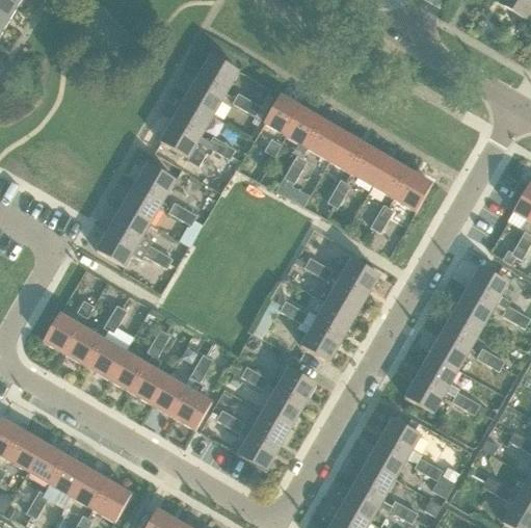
[(0,29),(1,30),(15,8),(2,0),(0,0),(0,29)]
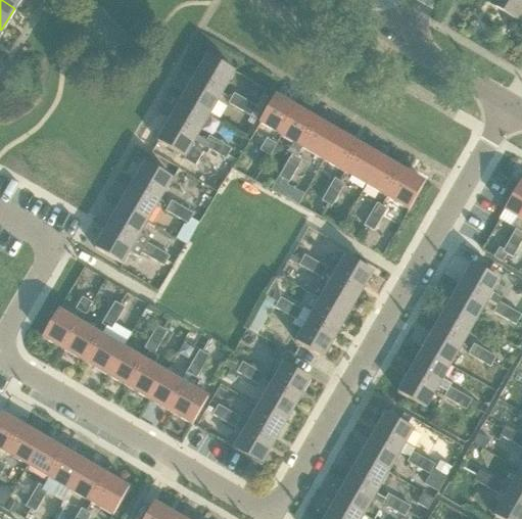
[(2,0),(14,8),(18,0),(2,0)]
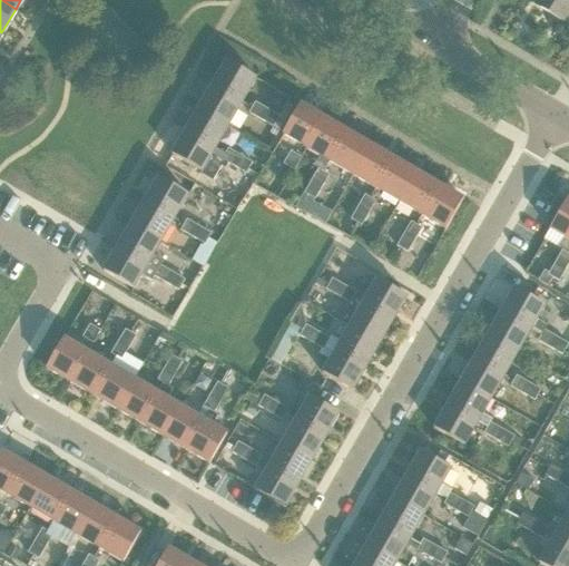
[(537,0),(536,2),(562,18),(568,5),(568,0),(537,0)]
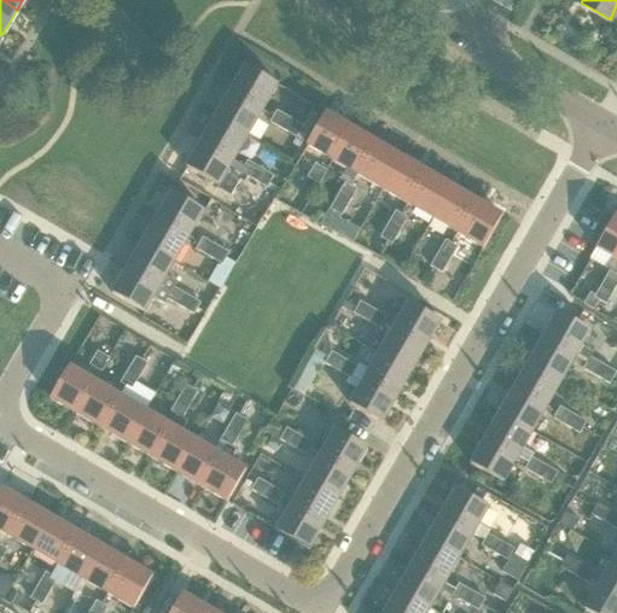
[(231,87),(265,106),(279,81),(246,62),(231,87)]
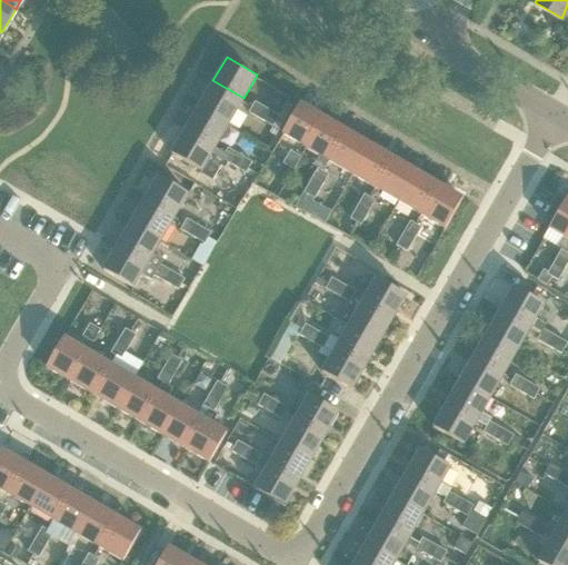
[(230,122),(243,98),(212,80),(199,105),(230,122)]
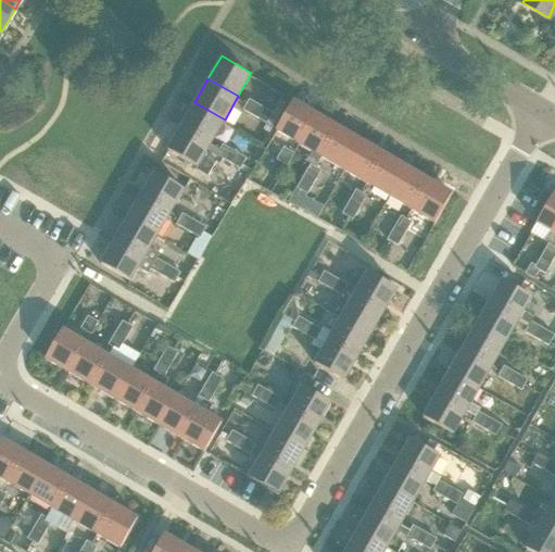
[(250,96),(243,105),(255,113),(262,102),(250,96)]
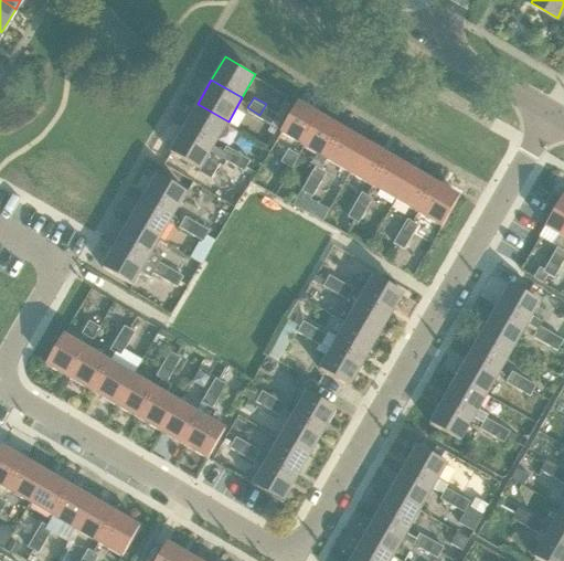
[(302,143),(319,113),(298,99),(280,129),(302,143)]
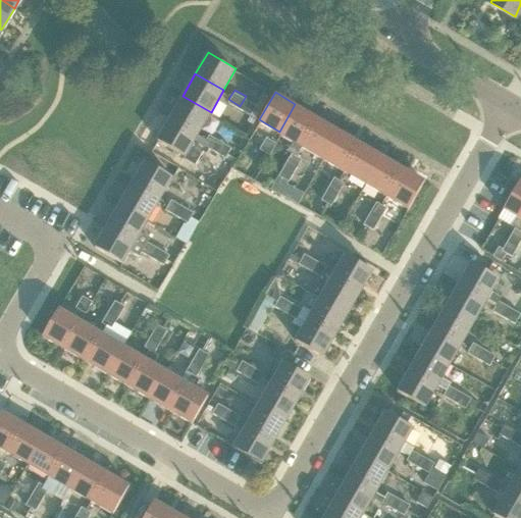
[(198,134),(199,133),(211,112),(183,96),(170,117),(198,134)]
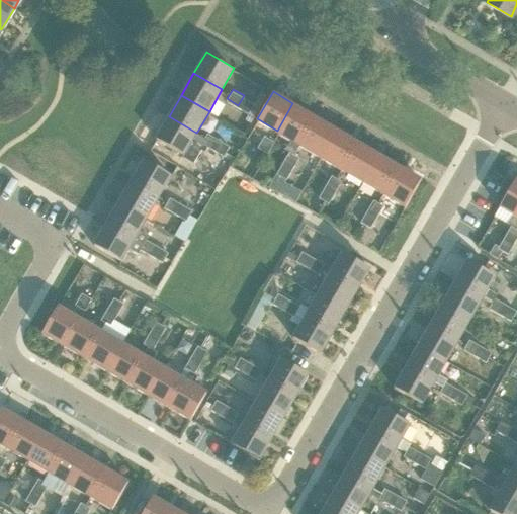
[(244,95),(238,105),(249,111),(252,107),(255,102),(244,95)]
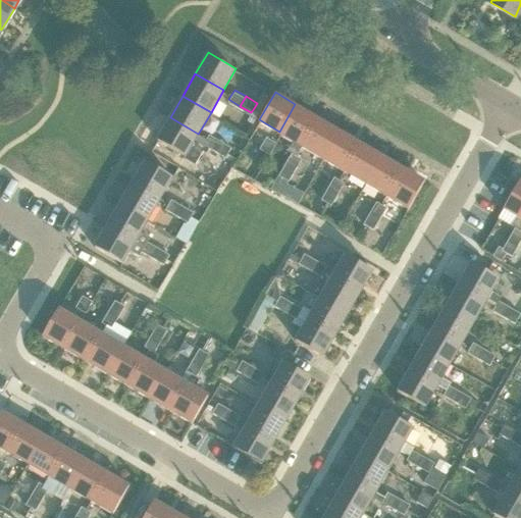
[(301,144),(317,116),(295,104),(279,132),(293,140),(288,150),(291,152),(295,154),(301,144)]
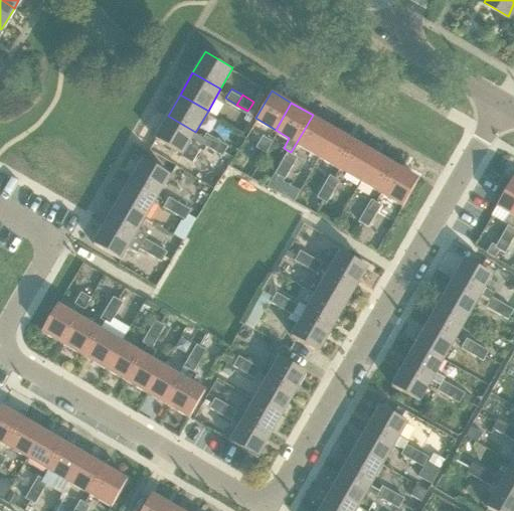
[(318,154),(334,127),(313,115),(297,142),(318,154)]
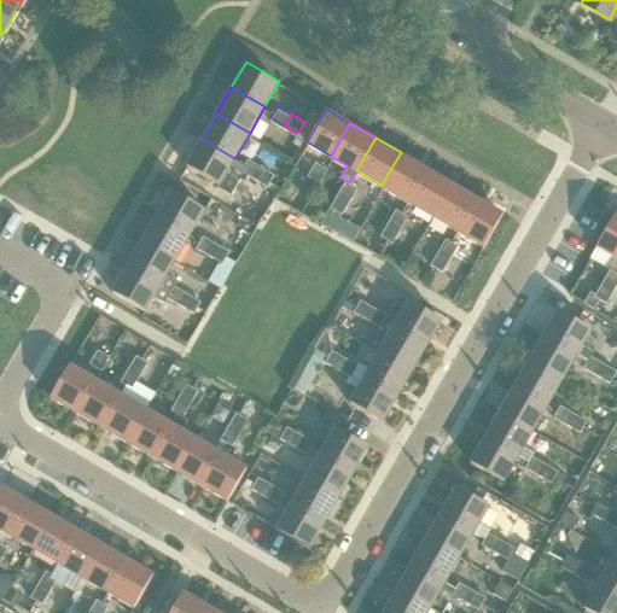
[(187,164),(220,184),(234,158),(202,139),(187,164)]
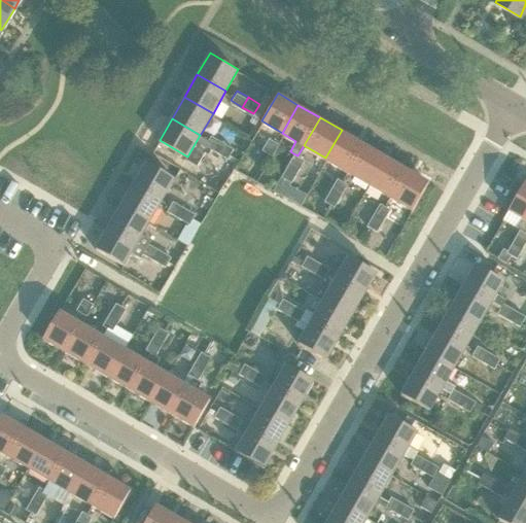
[(347,171),(363,143),(342,130),(325,158),(347,171)]
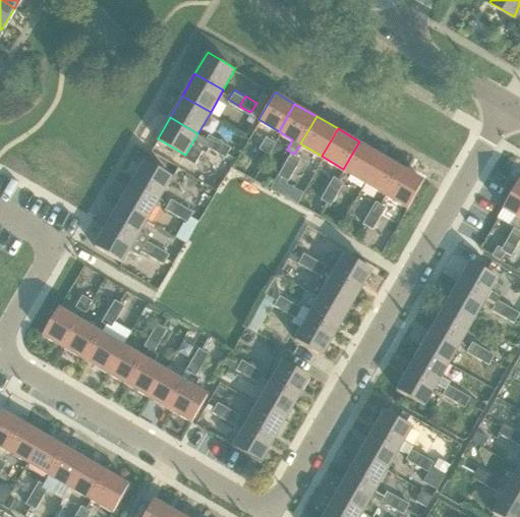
[(209,132),(203,142),(214,149),(220,139),(209,132)]
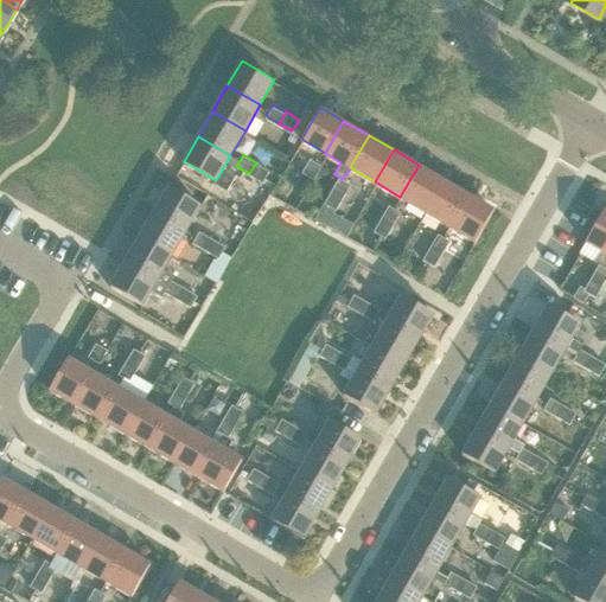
[(321,164),(310,157),(303,170),(314,177),(321,164)]
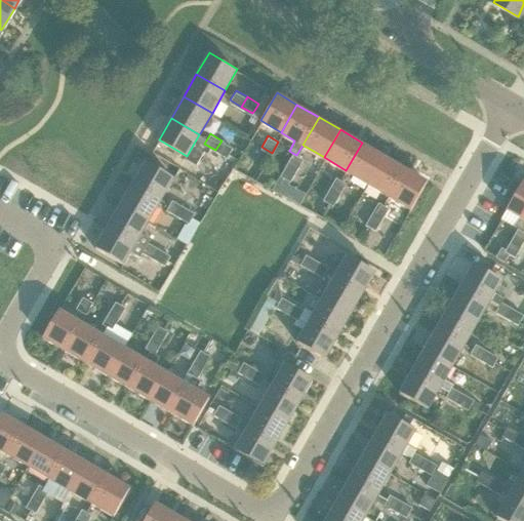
[(222,141),(215,150),(227,157),(230,152),(233,147),(222,141)]
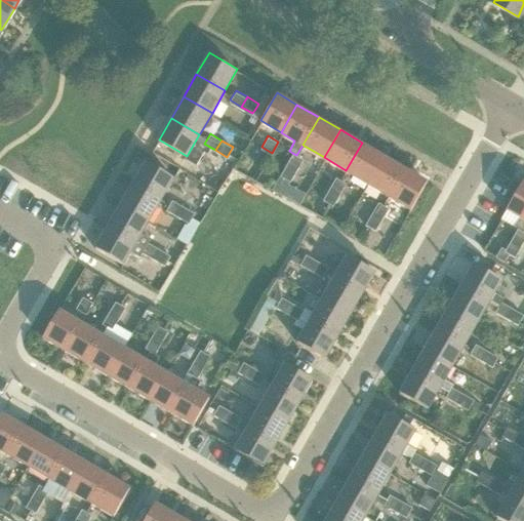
[(367,183),(384,155),(362,143),(346,170),(367,183)]
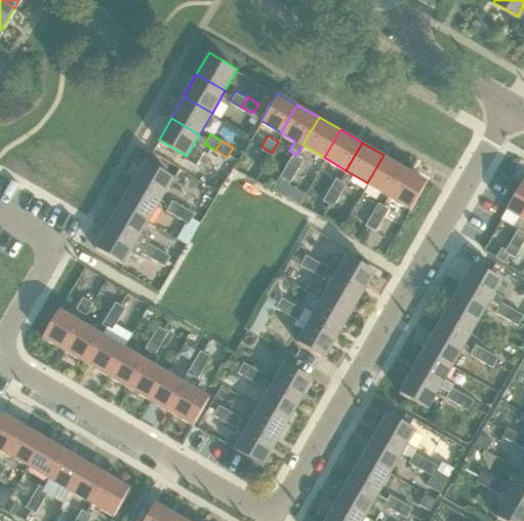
[(262,151),(255,161),(263,166),(269,155),(262,151)]
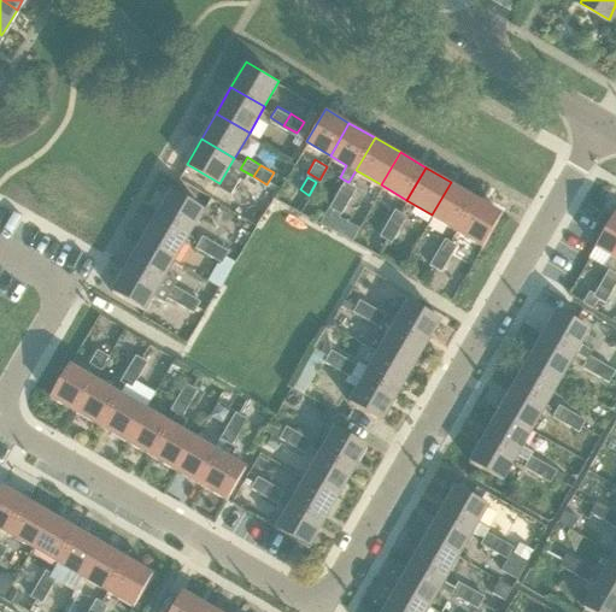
[(344,180),(336,192),(350,199),(356,187),(348,182),(344,180)]
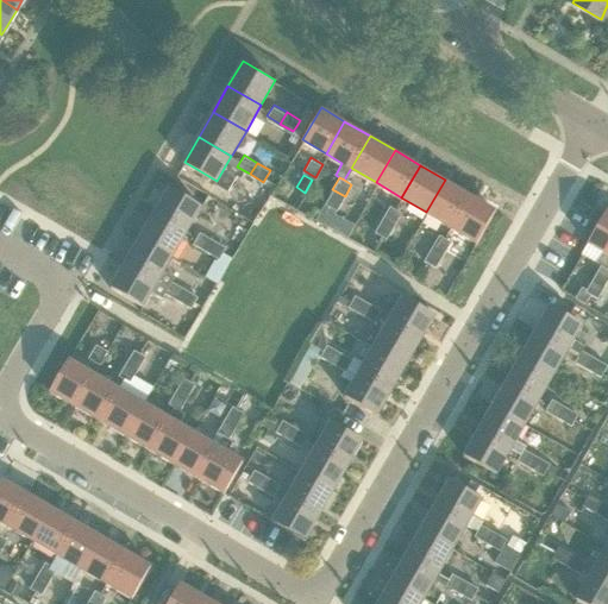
[(451,226),(470,194),(445,180),(426,212),(451,226)]
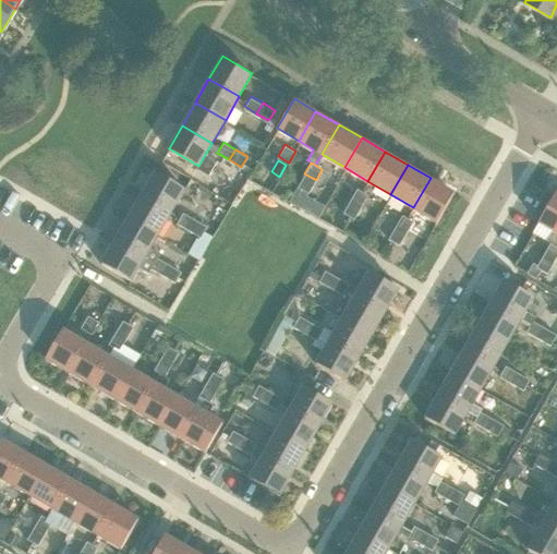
[(142,194),(171,211),(185,188),(155,170),(142,194)]
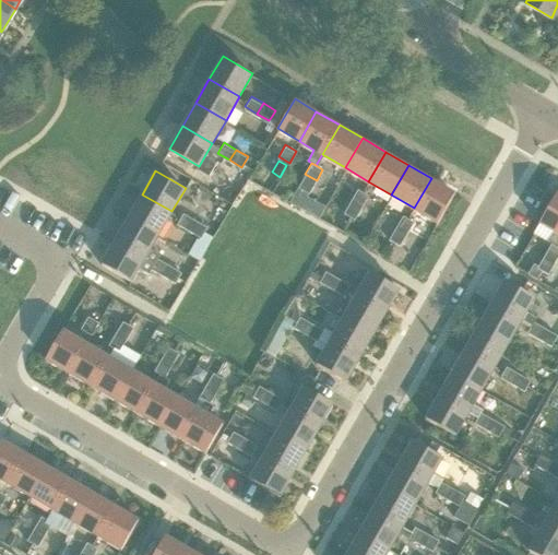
[(305,174),(299,185),(309,191),(317,180),(305,174)]
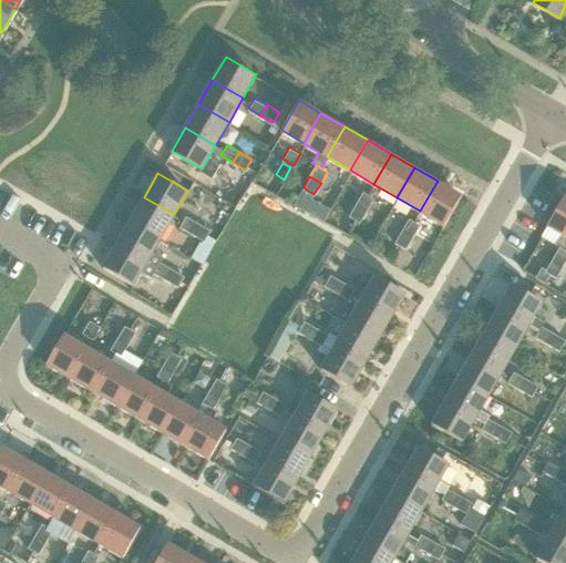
[(420,211),(443,224),(461,194),(438,181),(420,211)]
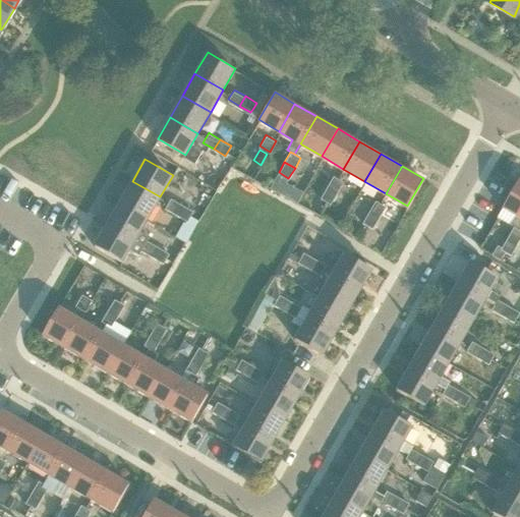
[(334,174),(328,185),(337,190),(344,180),(334,174)]
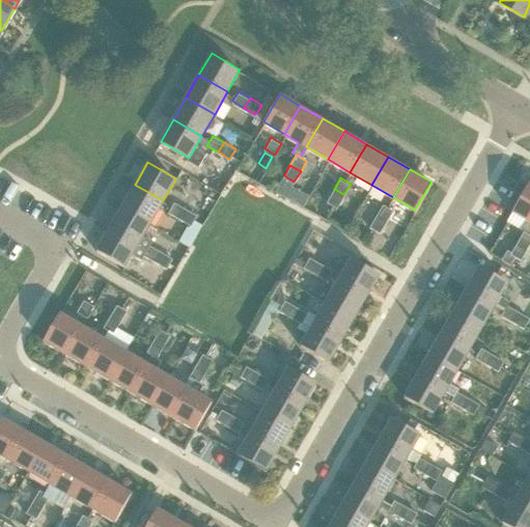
[(528,183),(512,211),(525,218),(520,228),(522,229),(529,233),(529,230),(529,183),(529,182),(528,183)]
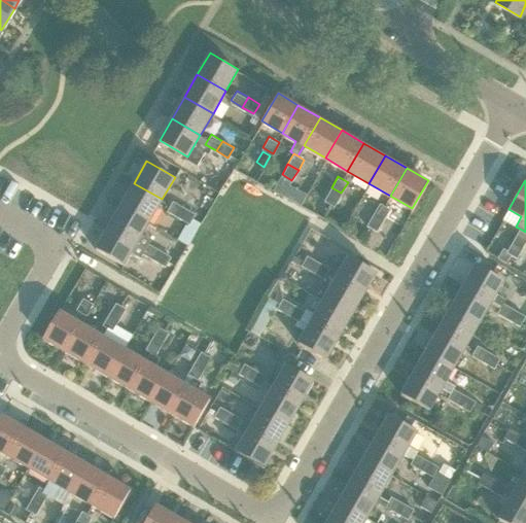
[(149,221),(162,199),(134,183),(121,205),(149,221)]
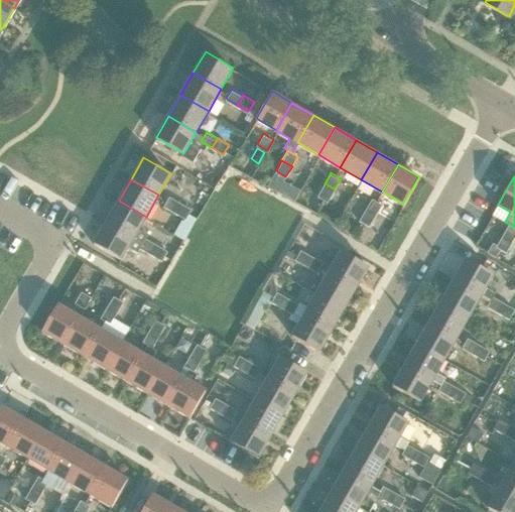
[(325,183),(317,195),(328,200),(334,188),(325,183)]
